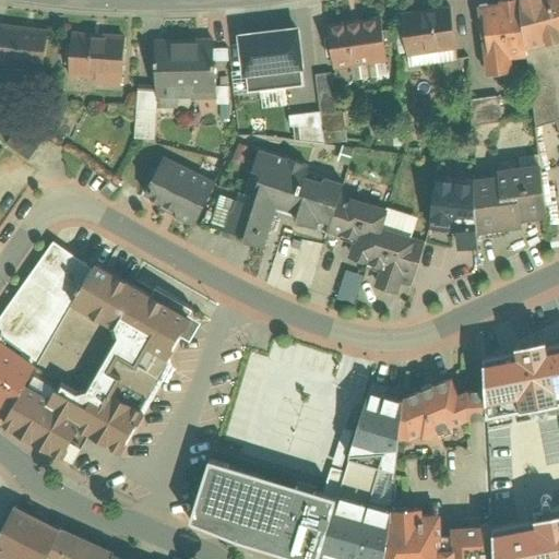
[(506,0),(463,0),(468,63),(499,61),(497,34),(511,31),(506,0)]
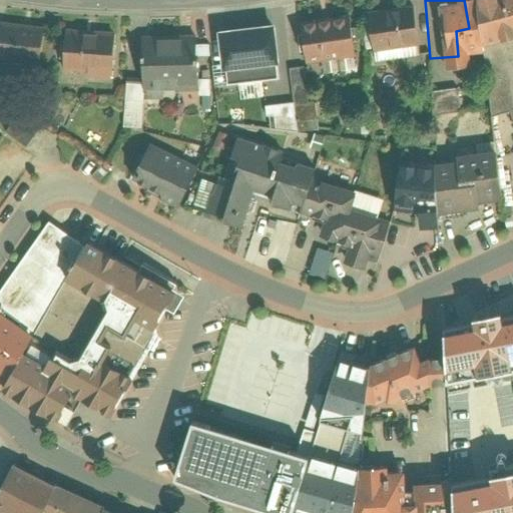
[(512,3),(512,0),(464,0),(469,28),(512,16),(512,3)]
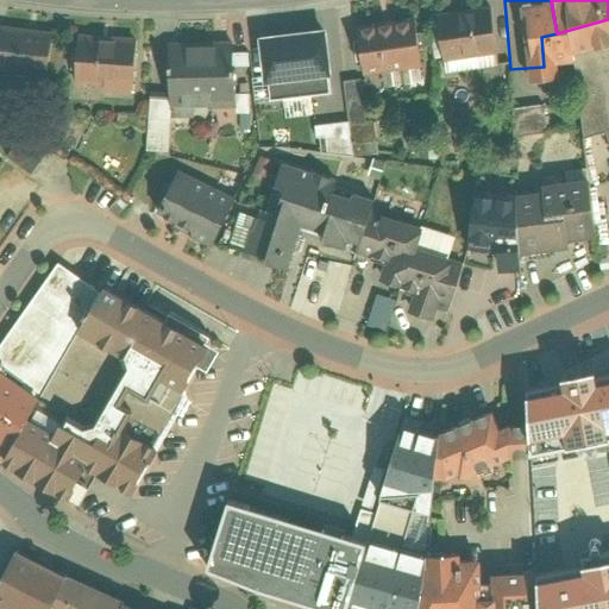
[(444,63),(500,57),(494,6),(438,13),(444,63)]
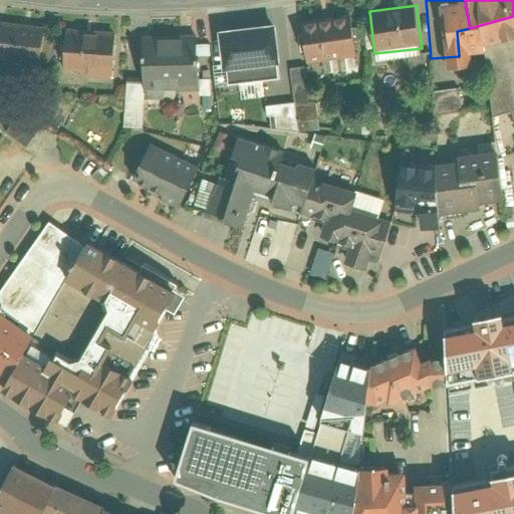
[(299,20),(301,61),(354,58),(352,17),(299,20)]
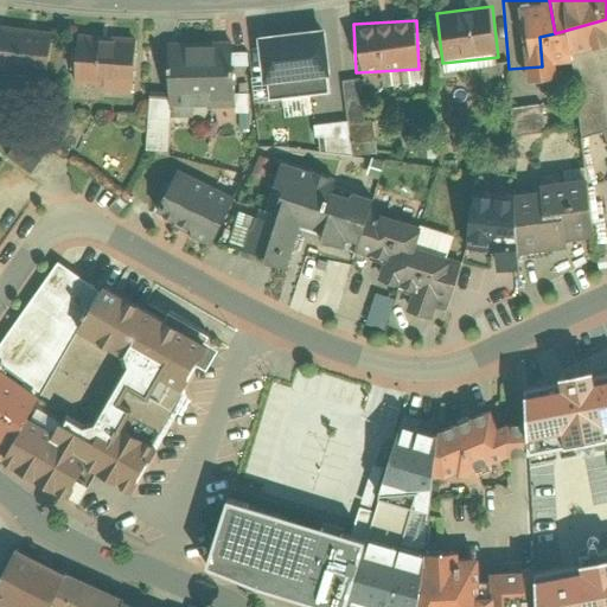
[(48,29),(0,21),(0,66),(42,72),(48,29)]
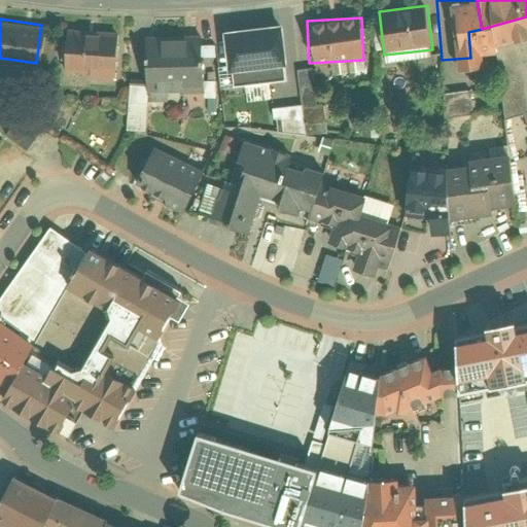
[(251,82),(286,80),(282,25),(218,30),(223,88),(251,85),(251,82)]
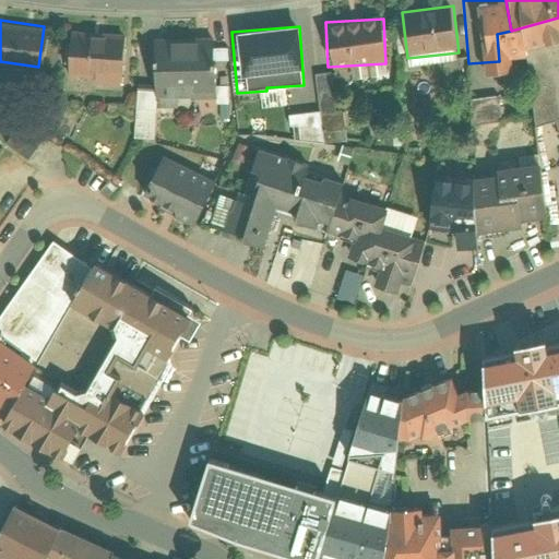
[(123,32),(71,27),(68,69),(94,71),(93,83),(119,84),(123,32)]
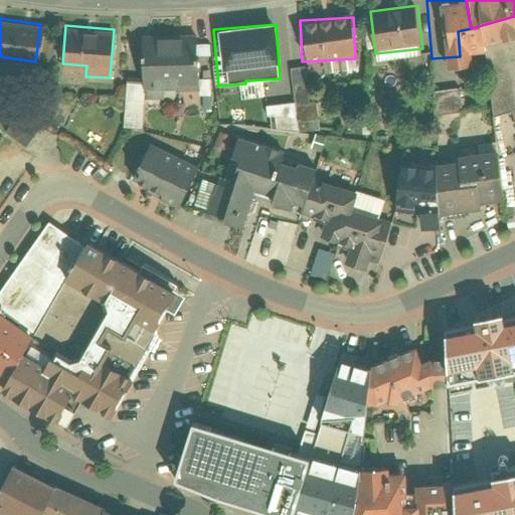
[(194,29),(144,30),(145,74),(145,83),(196,81),(194,29)]
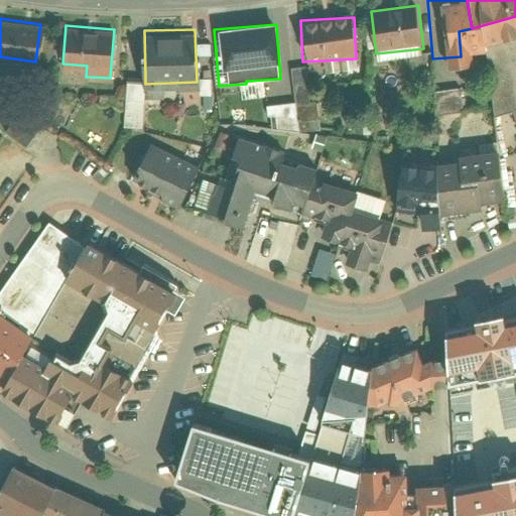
[(515,118),(515,41),(493,47),(508,120),(515,118)]
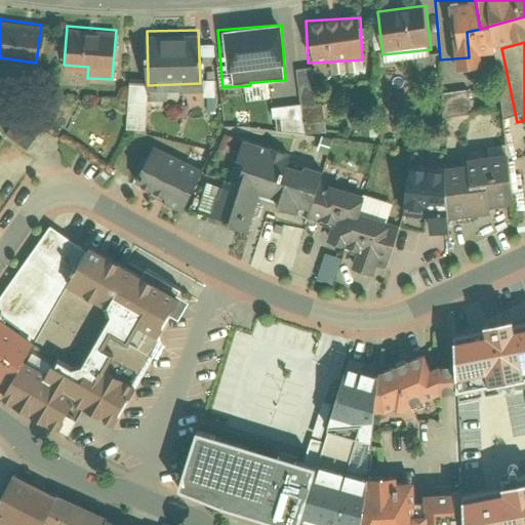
[(148,76),(128,76),(125,125),(146,125),(148,85),(148,76)]
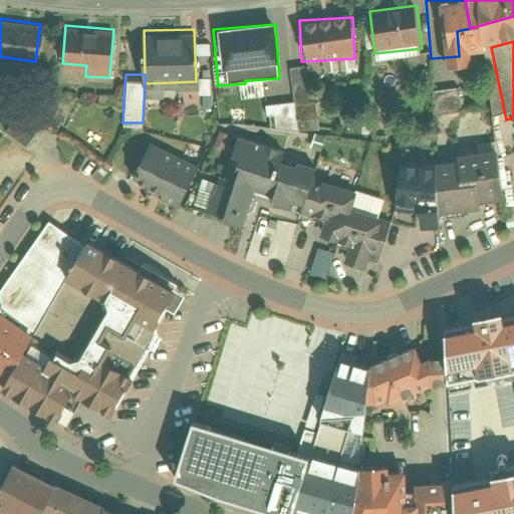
[(295,102),(267,104),(269,130),(297,126),(295,102)]
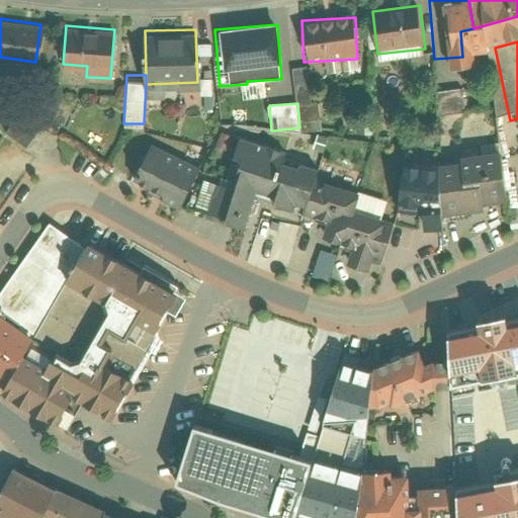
[(39,120),(19,107),(5,130),(25,143),(39,120)]
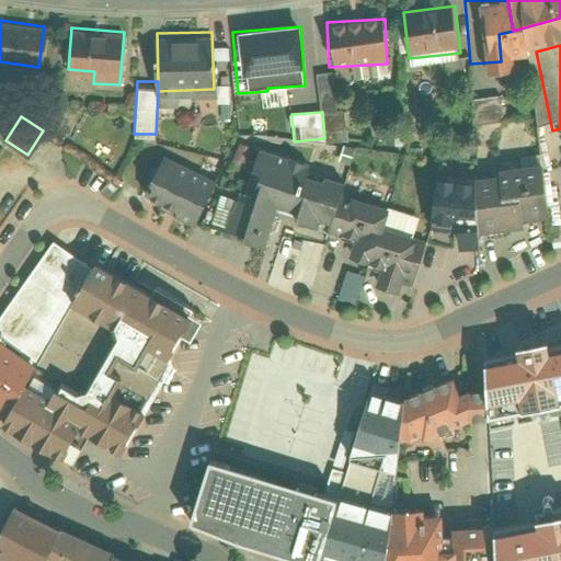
[(253,148),(227,237),(265,248),(276,209),(295,215),(290,228),(354,247),(350,261),(388,273),(382,290),(398,295),(401,283),(412,286),(426,241),(413,237),(419,217),(342,194),(345,185),(307,174),(309,164),(253,148)]
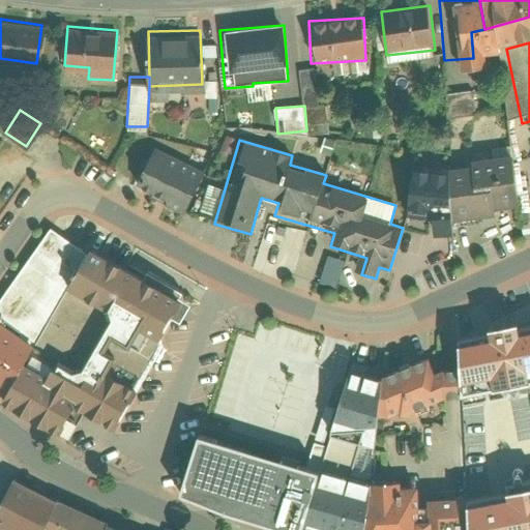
[(202,168),(151,144),(134,180),(162,194),(158,203),(180,213),(202,168)]
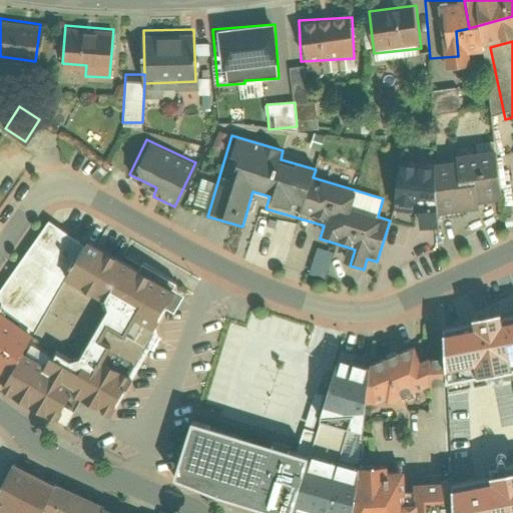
[(459,212),(458,206),(478,204),(478,198),(500,196),(496,155),(459,158),(459,164),(437,164),(401,161),(398,206),(423,210),(423,228),(439,226),(438,214),(459,212)]
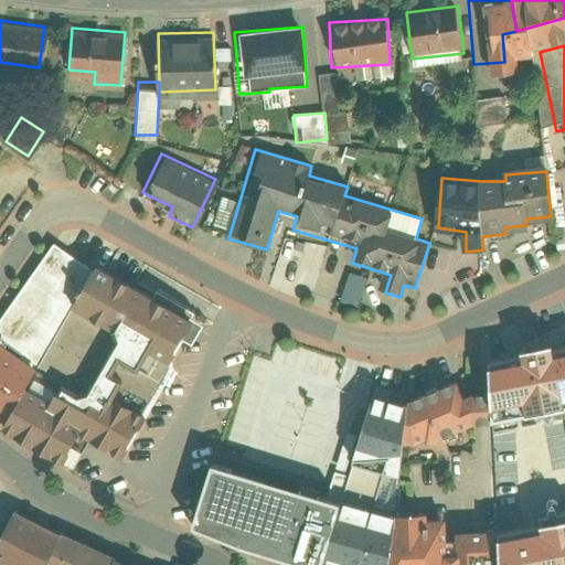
[(78,262),(36,233),(0,284),(0,400),(9,382),(60,297),(78,262)]
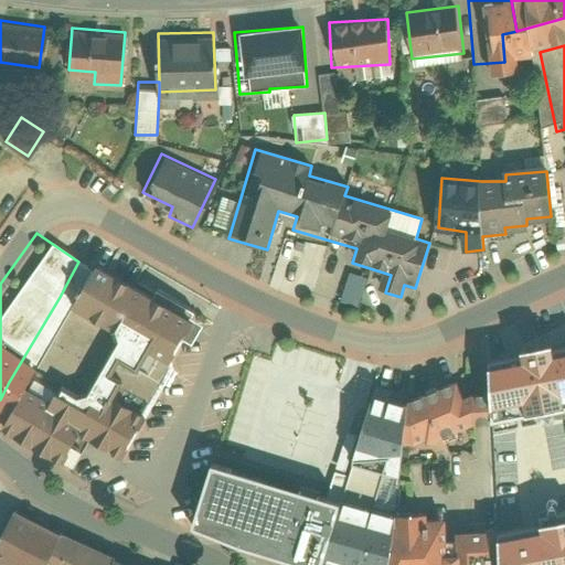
[(179,308),(83,255),(78,262),(60,297),(156,350),(179,308)]
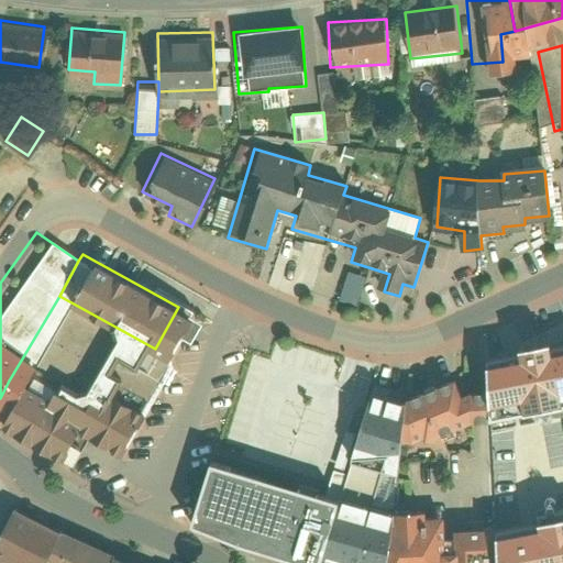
[(339,299),(359,306),(368,277),(349,271),(339,299)]
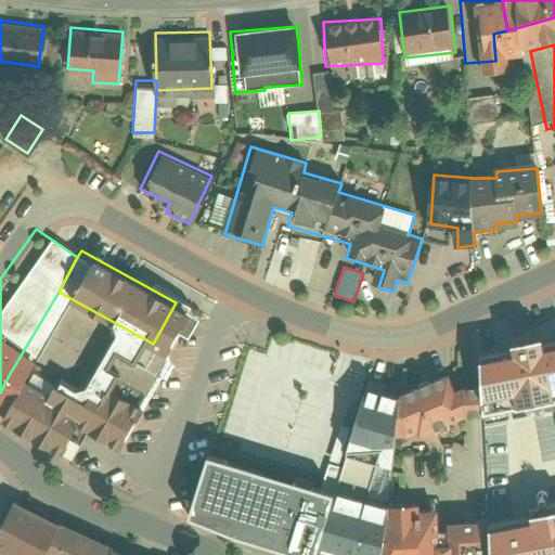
[(59,292),(9,375),(35,388),(43,372),(66,384),(75,368),(129,396),(153,344),(59,292)]
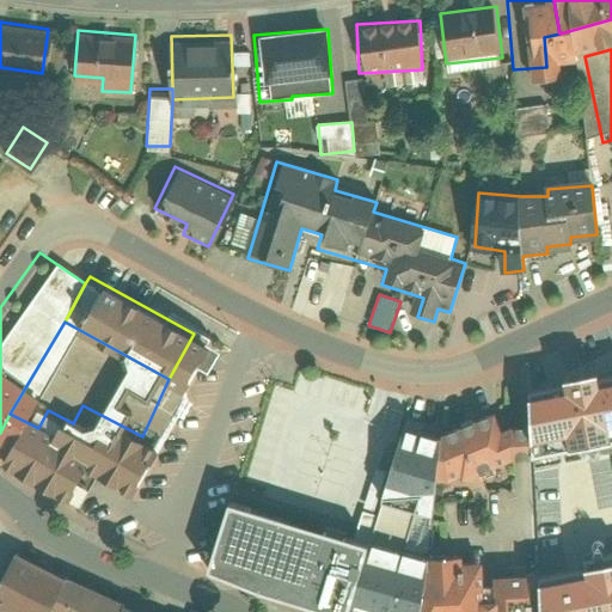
[(611,378),(525,396),(528,457),(611,439),(611,378)]
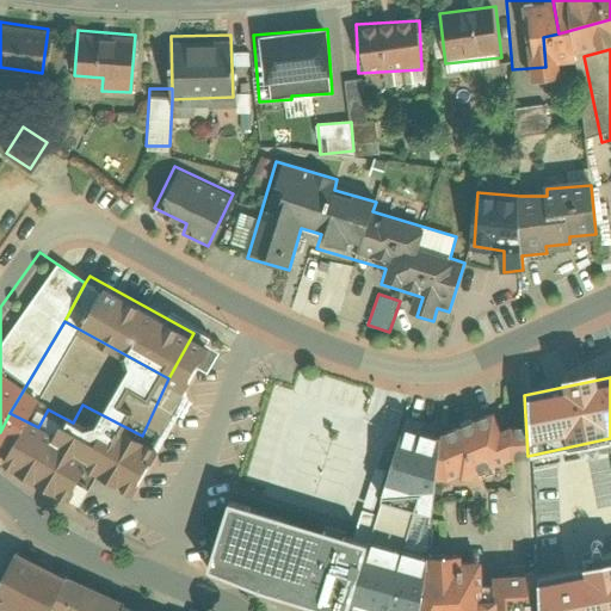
[(38,427),(10,413),(0,432),(0,455),(63,488),(76,462),(117,483),(142,436),(82,405),(73,423),(48,409),(38,427)]
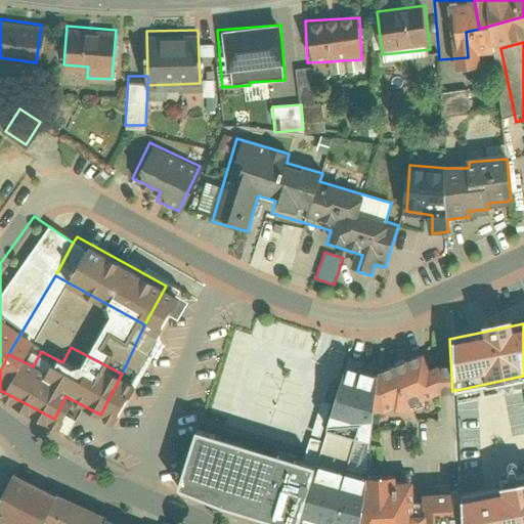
[(423,355),(374,372),(364,420),(436,395),(435,367),(421,372),(423,355)]
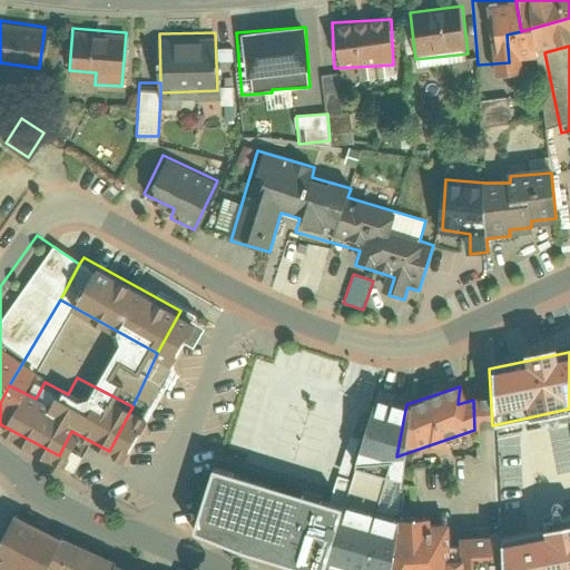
[(353,459),(335,454),(320,502),(302,562),(326,569),(372,569),(377,539),(381,511),(396,510),(396,457),(405,410),(375,400),(353,459)]
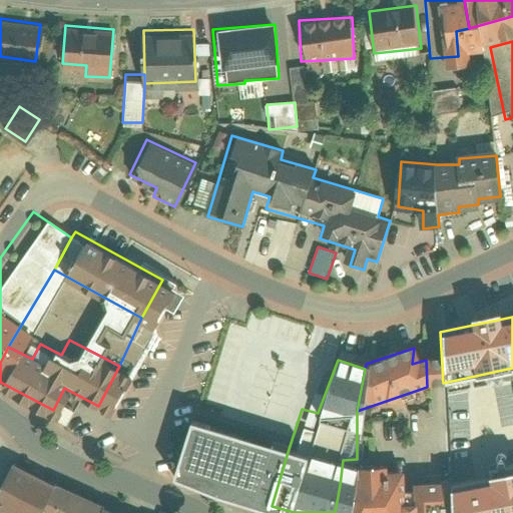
[(213,430),(187,424),(170,477),(193,486),(213,430)]
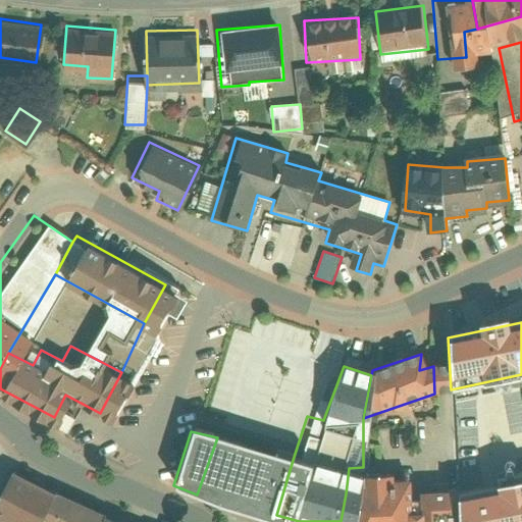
[(258,450),(217,437),(197,494),(241,506),(258,450)]
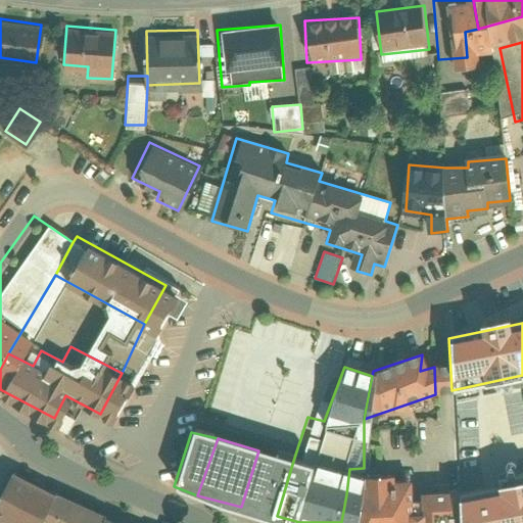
[(293,461),(258,450),(241,507),(277,516),(293,461)]
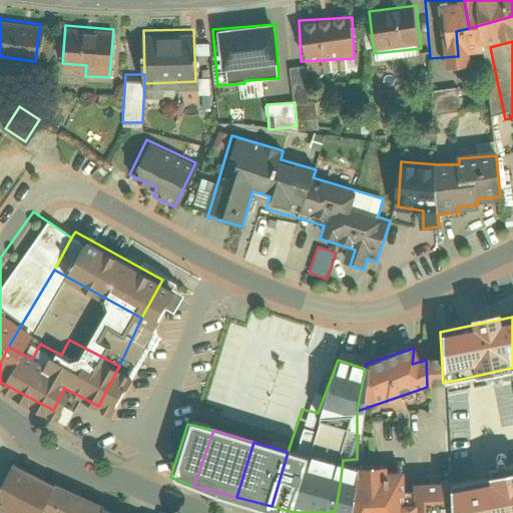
[(357,459),(343,460),(340,485),(335,512),(436,512),(434,471),(401,473),(402,488),(398,488),(394,488),(394,467),(375,469),(375,458),(357,459)]
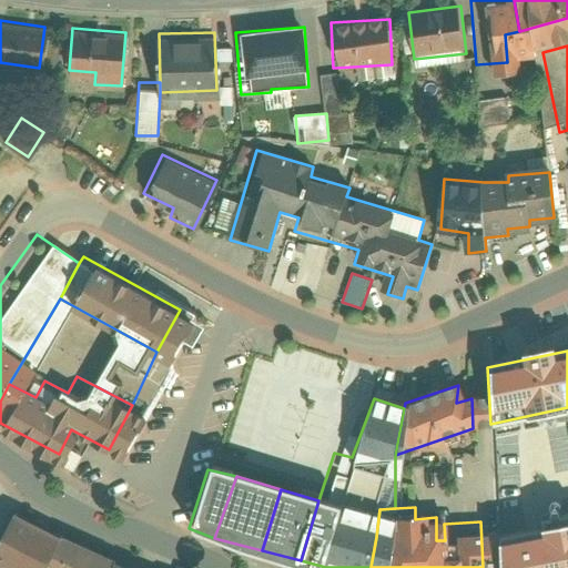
[(44,567),(59,541),(14,517),(0,544),(0,567),(1,567),(44,567)]
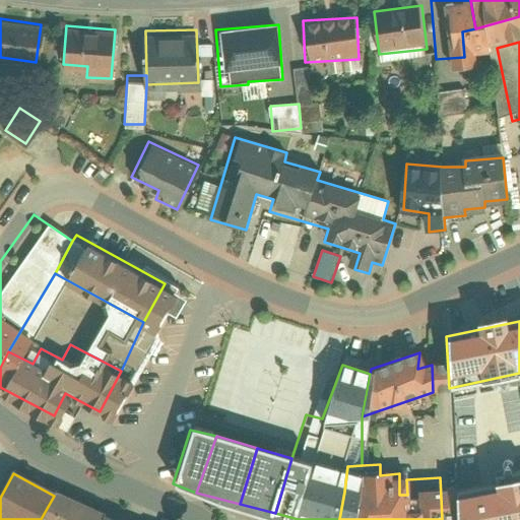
[(519,519),(519,478),(453,496),(454,519),(519,519)]
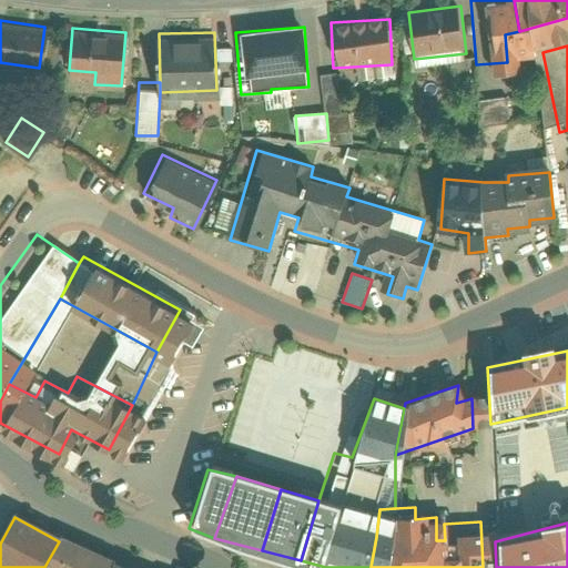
[(98,567),(102,558),(59,541),(44,567),(98,567)]
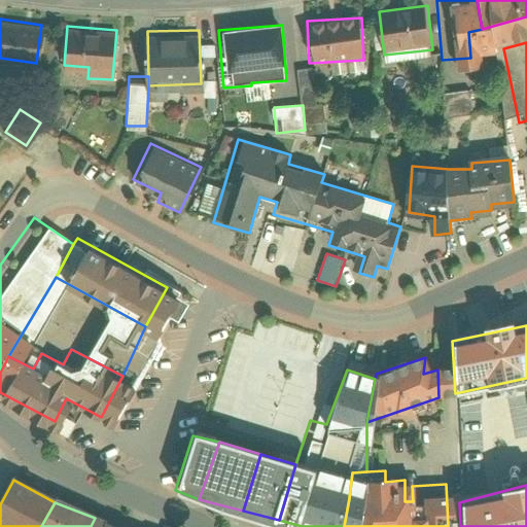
[(116,526),(95,518),(91,526),(116,526)]
